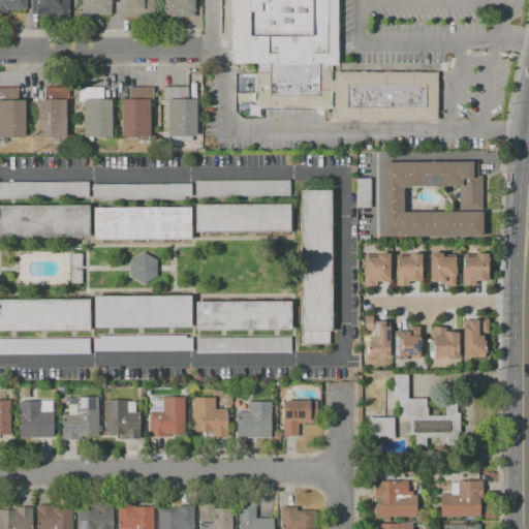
[(26,0),(26,10),(0,10),(0,0),(26,0)]
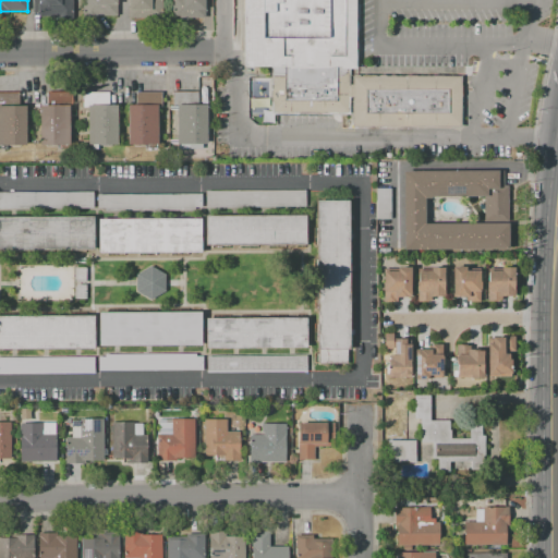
[(117,15),(116,0),(80,0),(81,16),(117,15)]
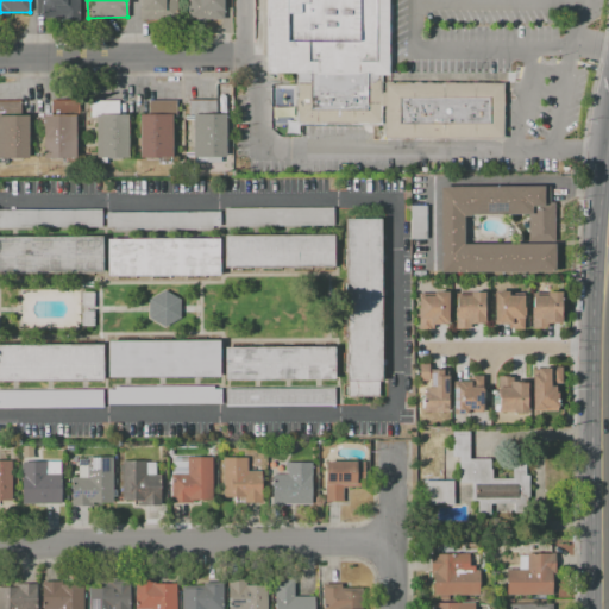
[(139,0),(164,0),(164,19),(140,19),(139,0)]
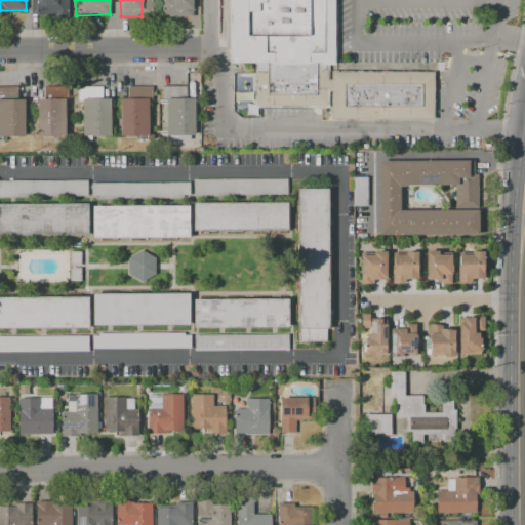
[(193,0),(193,15),(161,15),(161,0),(193,0)]
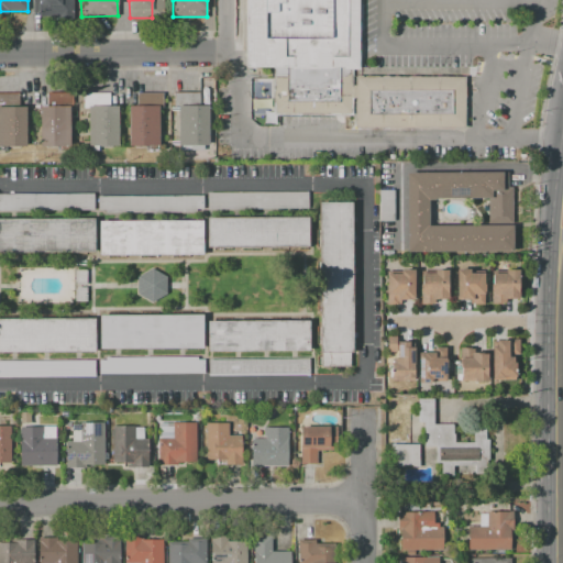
[(359,0),(359,77),(464,77),(464,131),(354,131),(354,114),(272,114),(272,68),(244,68),(244,0),(359,0)]
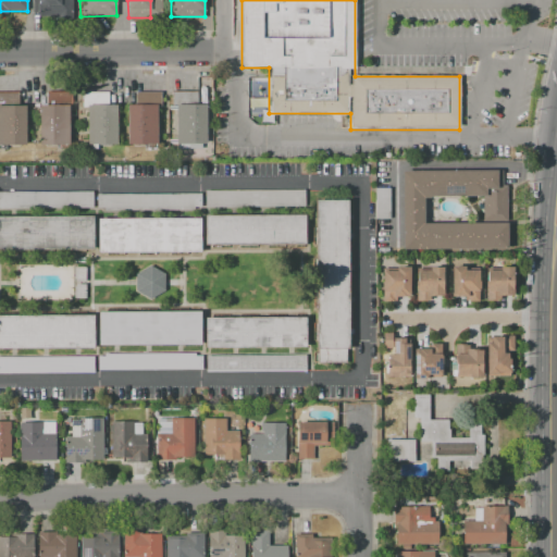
[(0,91),(19,91),(19,106),(25,106),(25,144),(0,144),(0,91)]
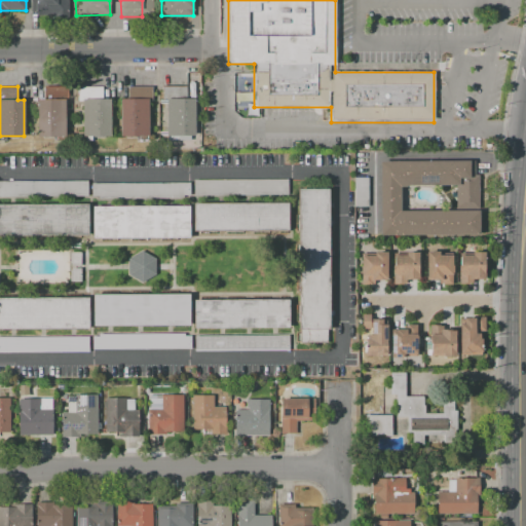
[(37,100),(44,100),(44,86),(68,86),(68,101),(65,101),(65,136),(37,136),(37,100)]
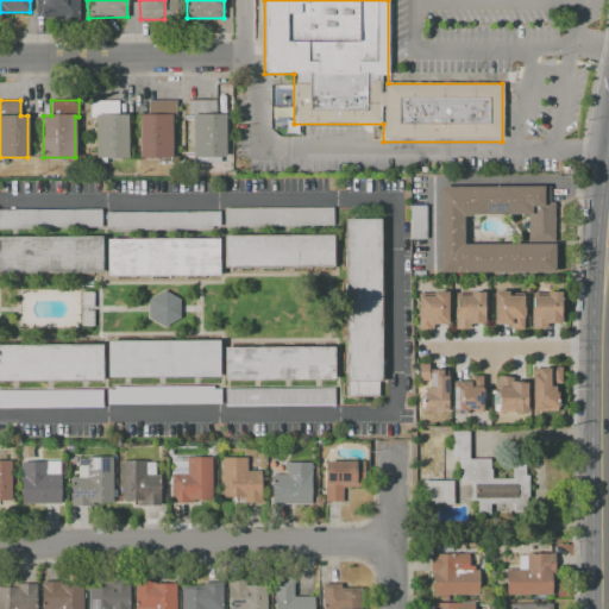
[(188,100),(217,100),(217,114),(225,114),(225,158),(193,158),(193,117),(188,117),(188,100)]
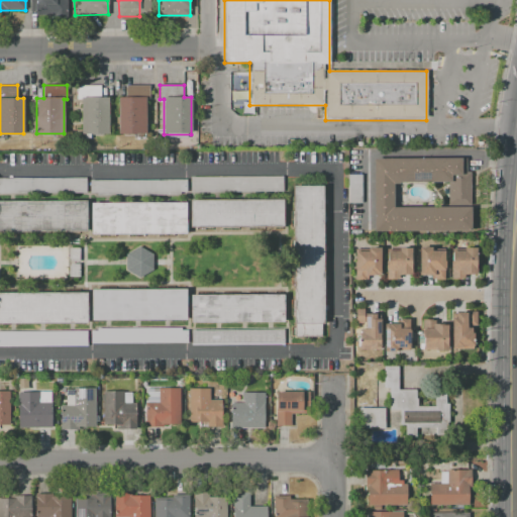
[(77,86),(101,86),(101,97),(108,97),(108,133),(80,133),(80,99),(77,99),(77,86)]
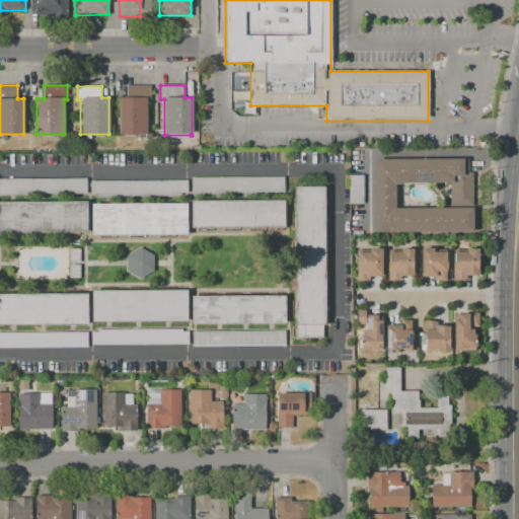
[(119,97),(127,97),(127,86),(150,86),(150,99),(146,99),(146,135),(119,135),(119,97)]
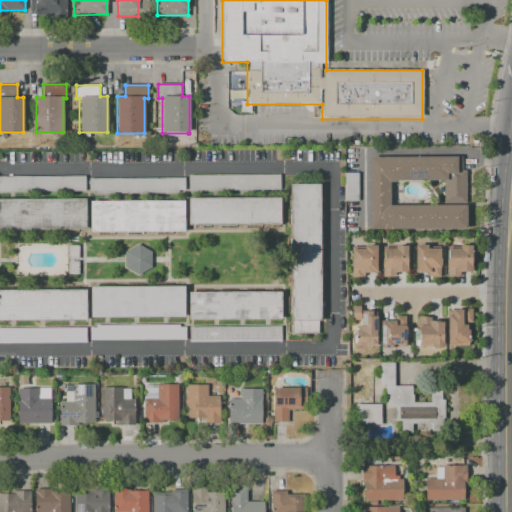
[(465,205),(388,206),(388,181),(443,180),(443,198),(465,198),(465,170),(460,170),(460,157),(369,158),(370,230),(465,229),(465,205)]
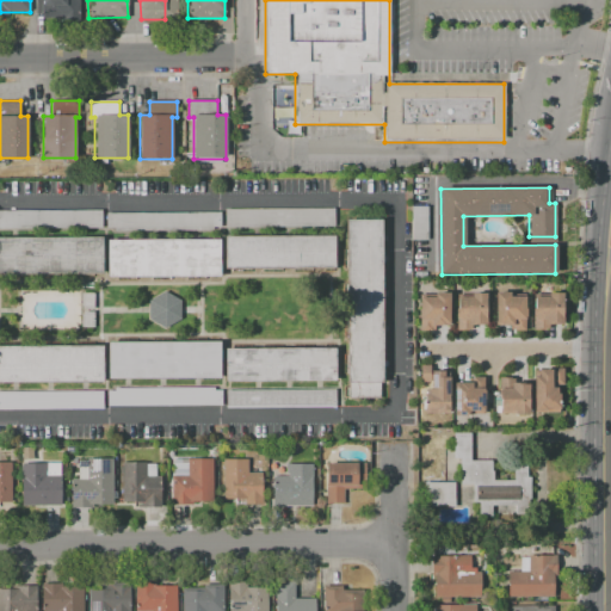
[(224,209),(334,209),(334,228),(224,228),(224,209)]
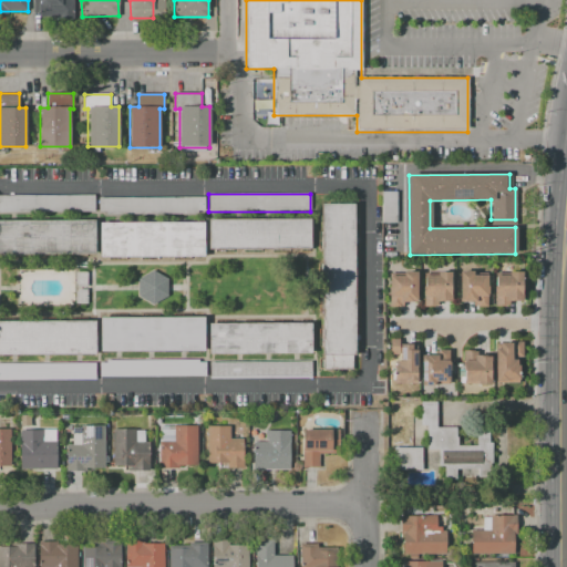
[(0,195),(94,195),(94,210),(0,210),(0,195)]
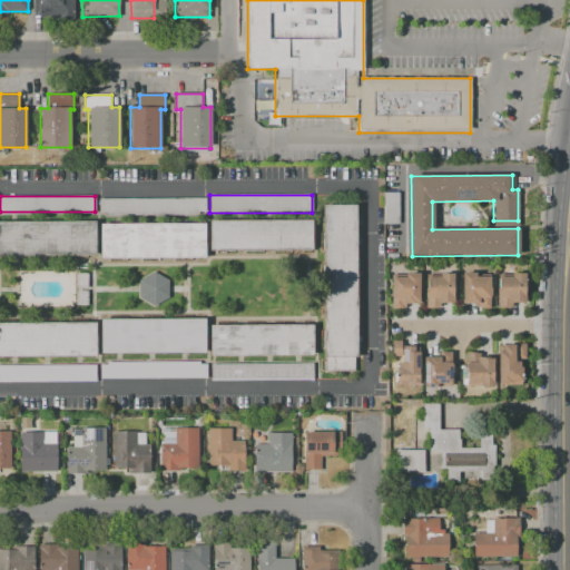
[(99,199),(202,199),(202,214),(99,214),(99,199)]
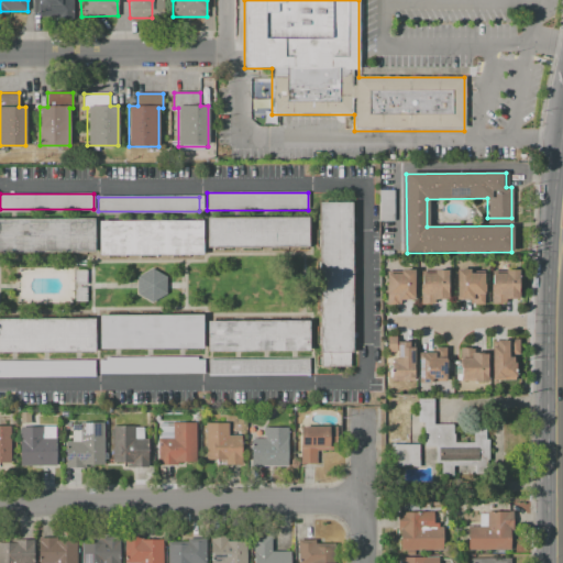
[(319,202),(352,202),(352,365),(322,365),(322,352),(319,352),(319,202)]
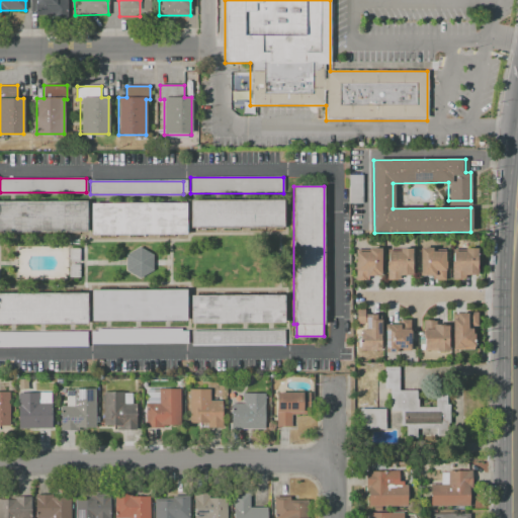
[(283,199),(283,227),(191,227),(191,199),(283,199)]
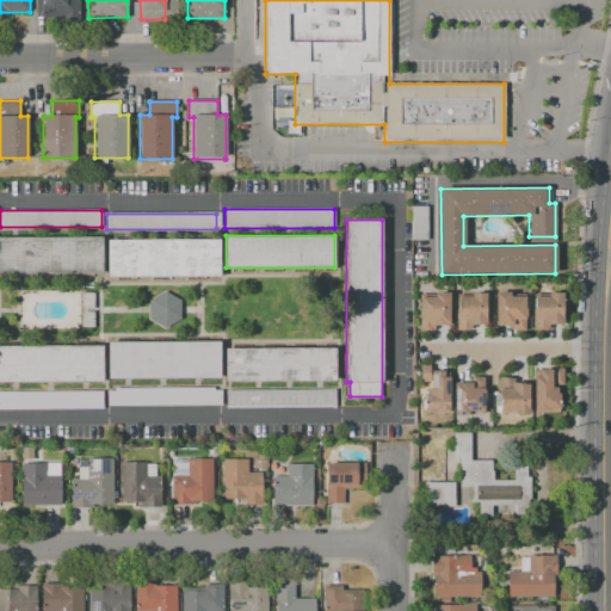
[(0,236),(102,236),(102,277),(0,277),(0,236)]
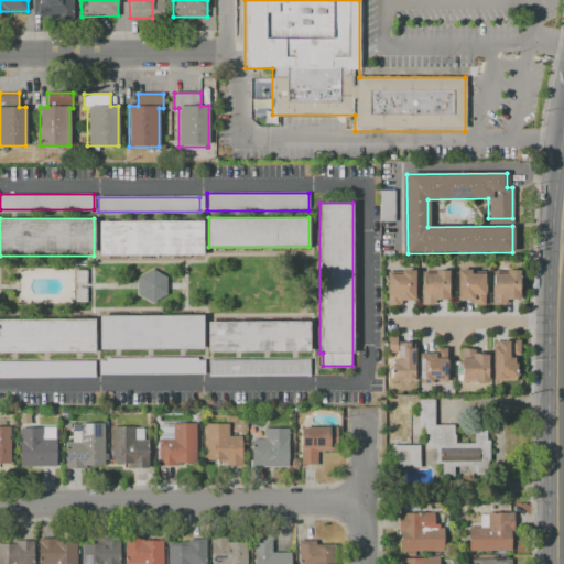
[(202,255),(100,255),(100,221),(202,221),(202,255)]
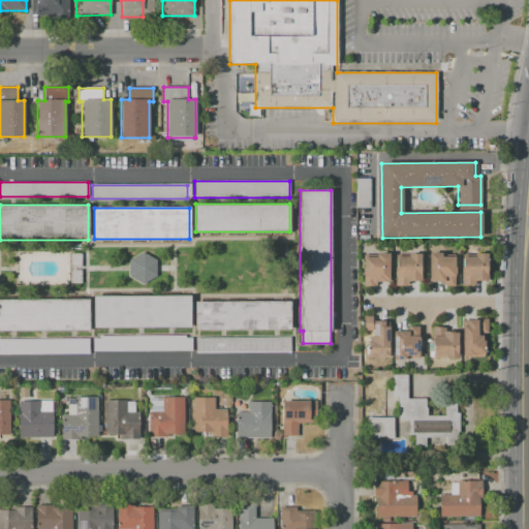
[(143,284),(129,277),(129,260),(143,251),(157,260),(157,277),(143,284)]
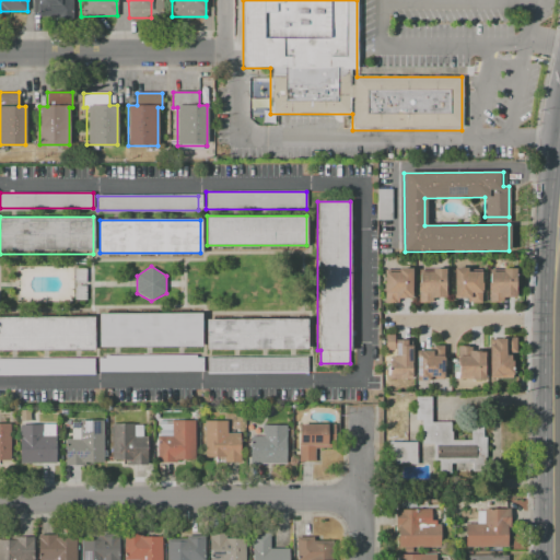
[(74,268),(86,268),(86,283),(77,283),(77,280),(74,280),(74,268)]
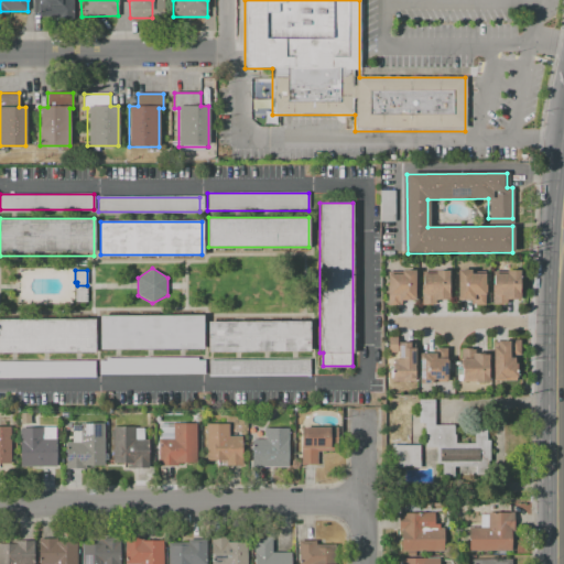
[(414,270),(414,300),(401,300),(401,304),(398,304),(398,305),(388,305),(388,293),(387,293),(387,285),(388,285),(388,274),(402,274),(402,270),(414,270)]
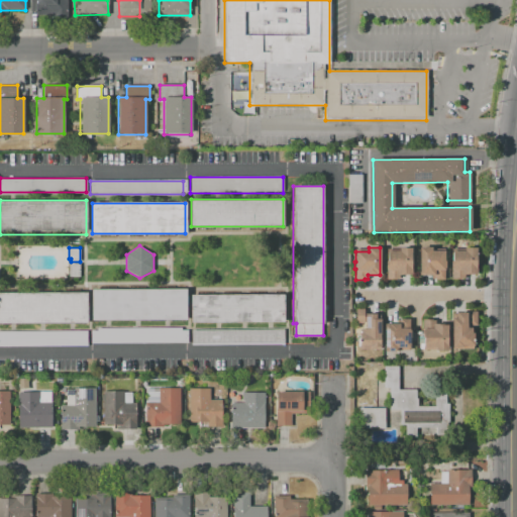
[(419,247),(431,247),(445,247),(445,261),(445,268),(445,280),(434,280),(434,279),(432,279),(432,275),(419,275),(419,247)]
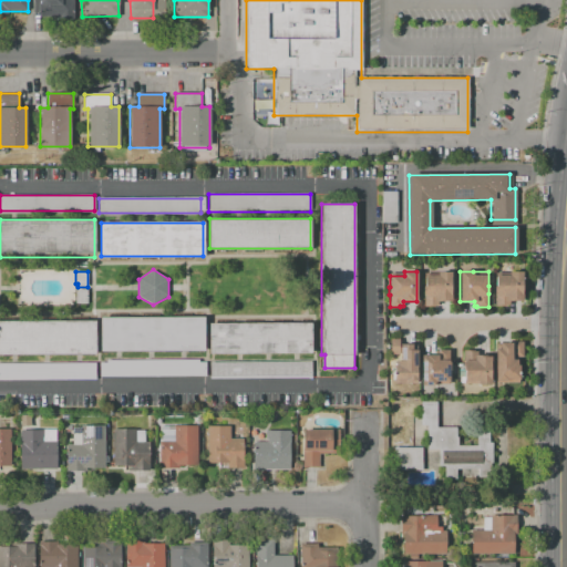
[(495,275),(509,275),(509,271),(523,271),(523,300),(509,300),(509,306),(495,306),(495,295),(494,295),(494,286),(495,286),(495,275)]
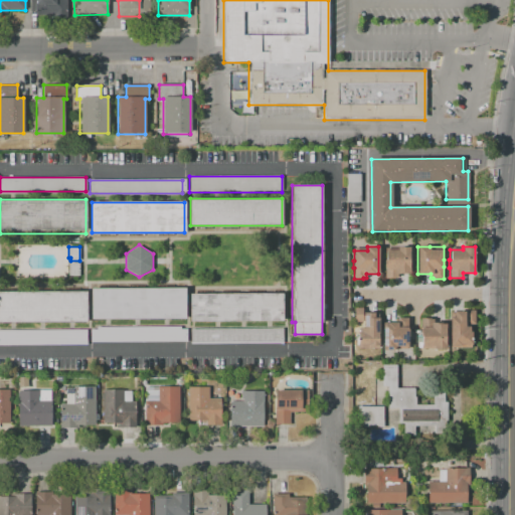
[(385,249),(397,249),(397,247),(409,247),(409,274),(397,274),(397,278),(385,278),(385,268),(384,268),(384,260),(385,260),(385,249)]
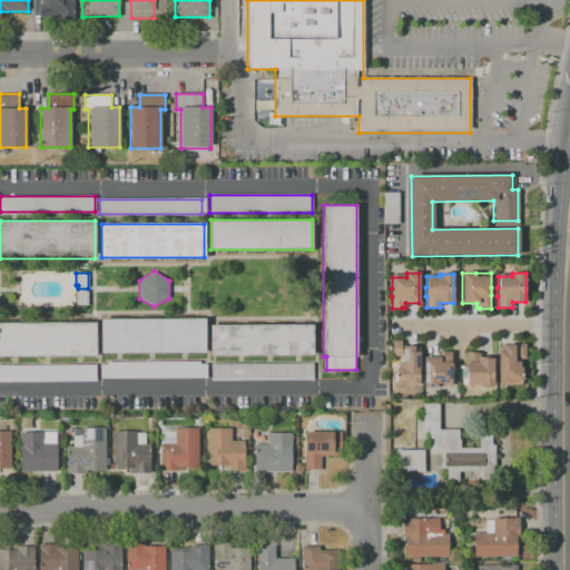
[(87,291),(87,305),(76,305),(76,293),(78,293),(78,291),(87,291)]
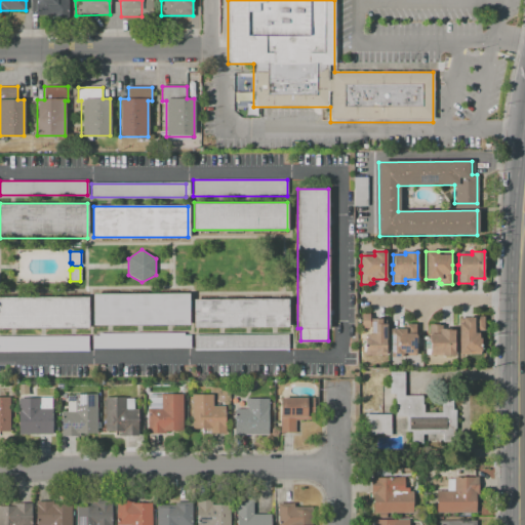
[(91,324),(91,293),(188,293),(188,324),(91,324)]
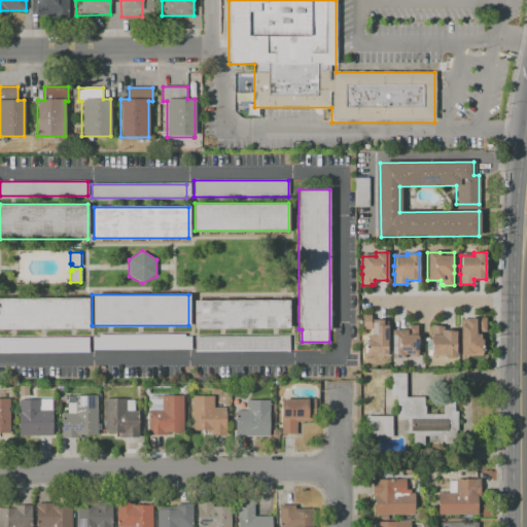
[(0,297),(89,297),(89,328),(0,328),(0,297)]
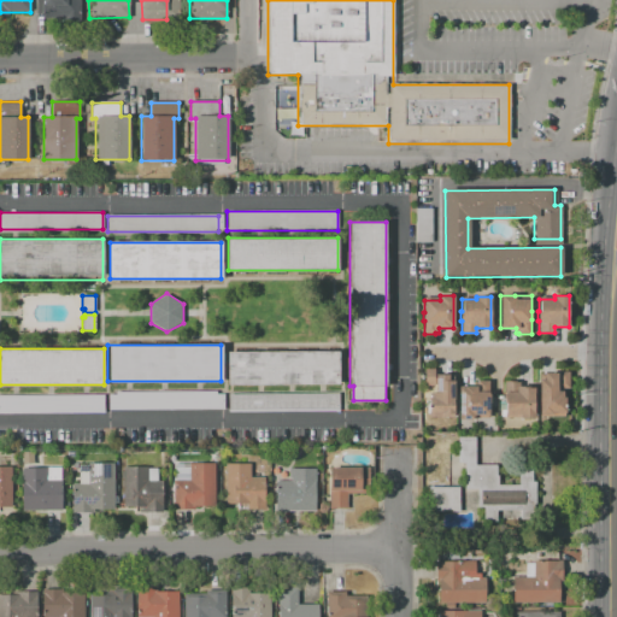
[(228,352),(339,352),(339,385),(228,385),(228,352)]
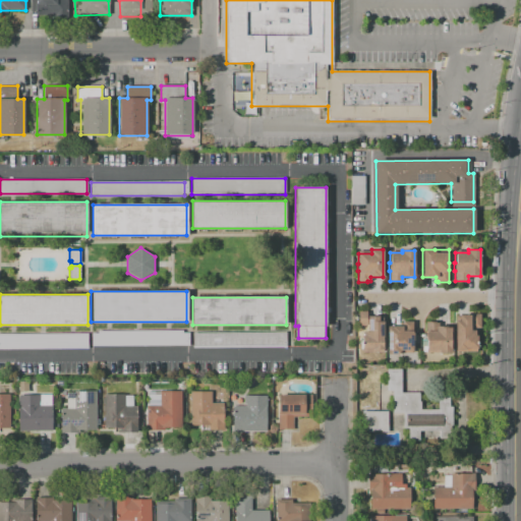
[(366,311),(366,326),(358,326),(358,311),(366,311)]
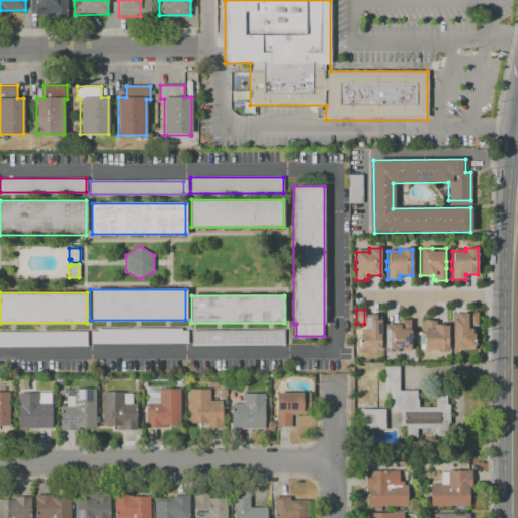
[(452,314),(456,314),(468,314),(468,312),(479,312),(479,326),(473,326),(473,333),(475,333),(475,350),(452,350),(452,314)]
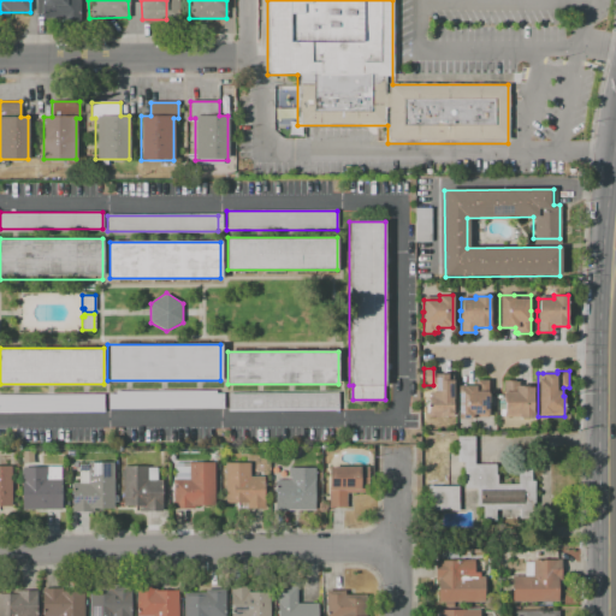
[(452,416),(432,416),(432,391),(434,391),(434,374),(448,374),(448,380),(452,380),(452,416)]
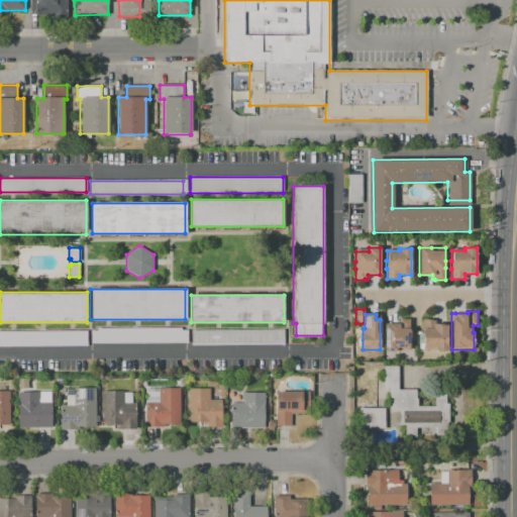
[(384,351),(384,325),(389,325),(389,323),(397,323),(397,320),(400,320),(400,319),(409,319),(409,349),(396,349),(396,351),(384,351)]
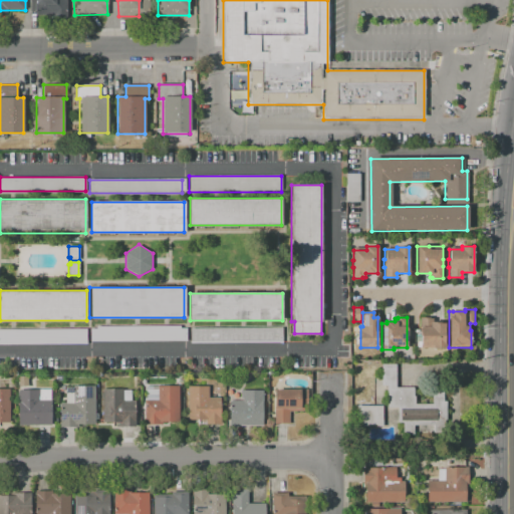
[(445,347),(433,347),(433,345),(430,345),(430,347),(421,347),(421,317),(426,317),(426,318),(430,318),(430,322),(437,322),(437,323),(445,323),(445,347)]
